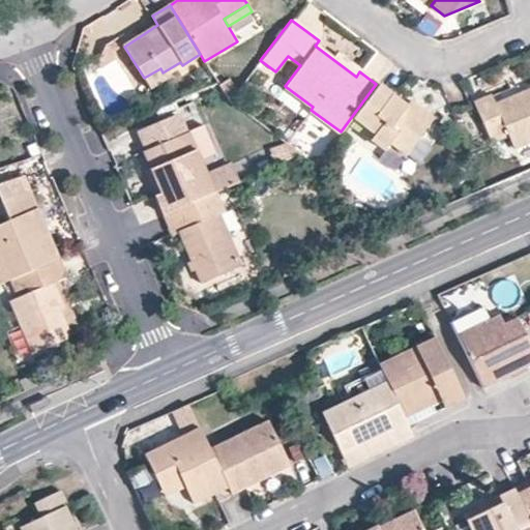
[(114,40),(101,48),(97,61),(100,68),(115,60),(113,54),(118,50),(114,40)]
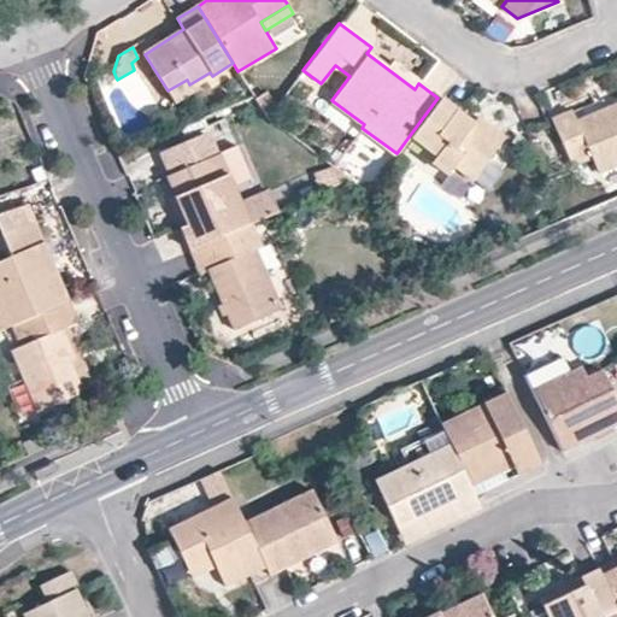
[(415,89),(418,83),(389,62),(386,68),(415,89)]
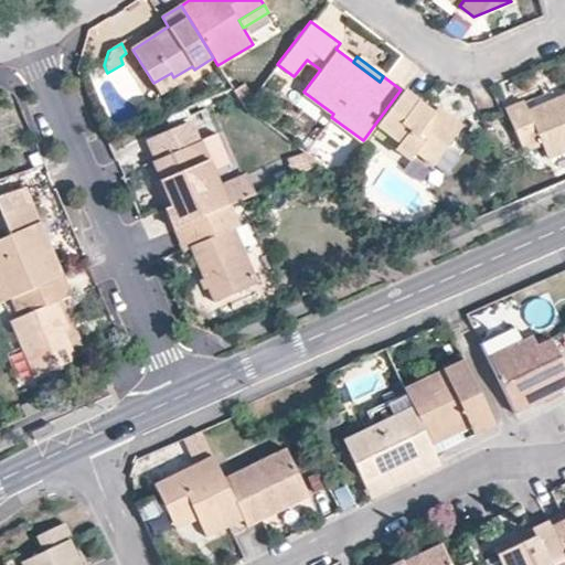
[(171,73),(153,83),(160,95),(179,84),(173,77),(171,73)]
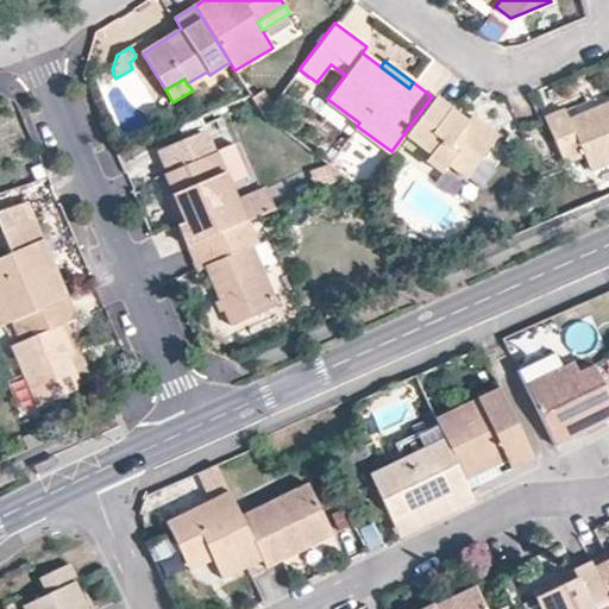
[(263,89),(251,96),(265,114),(272,105),(263,89)]
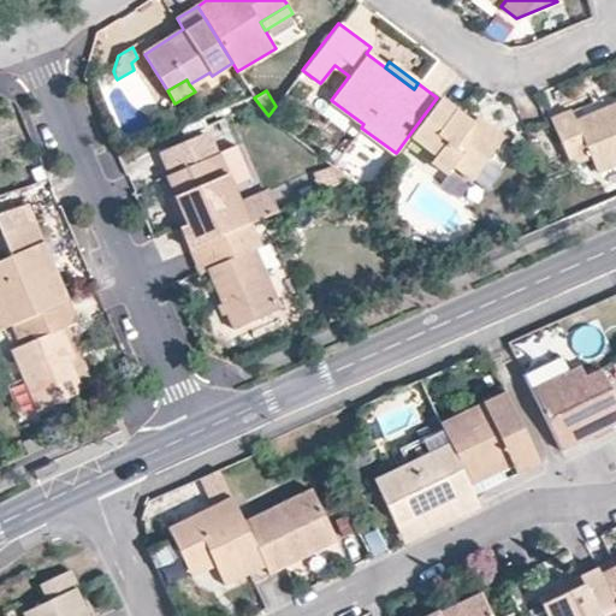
[(497,142),(437,98),(409,135),(436,154),(431,160),(448,172),(454,165),(471,178),(497,142)]
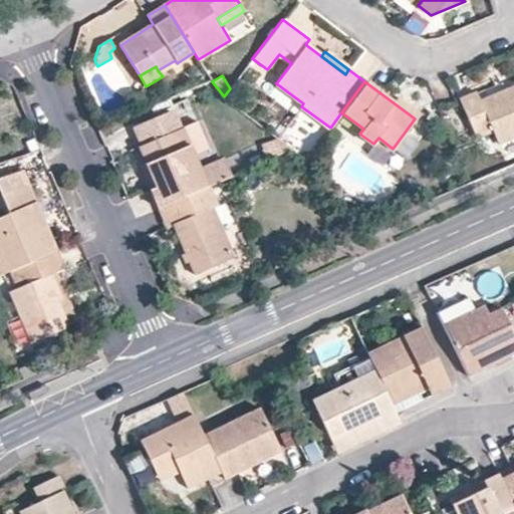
[(476,93),(459,99),(476,138),(491,131),(497,142),(513,134),(513,87),(481,102),(476,93)]
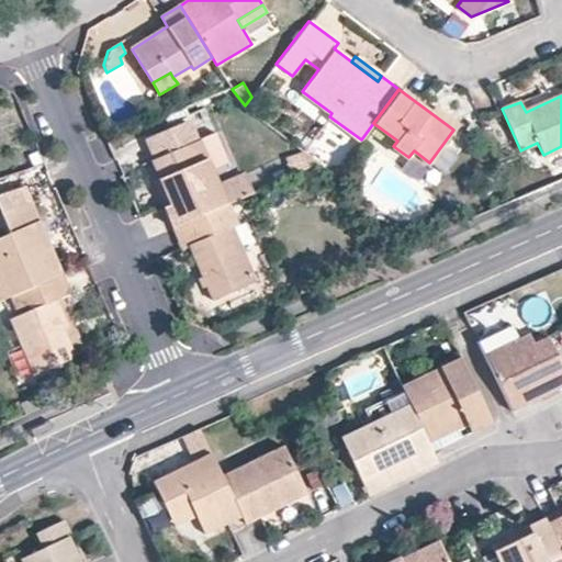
[(144,139),(153,159),(199,138),(191,120),(144,139)]
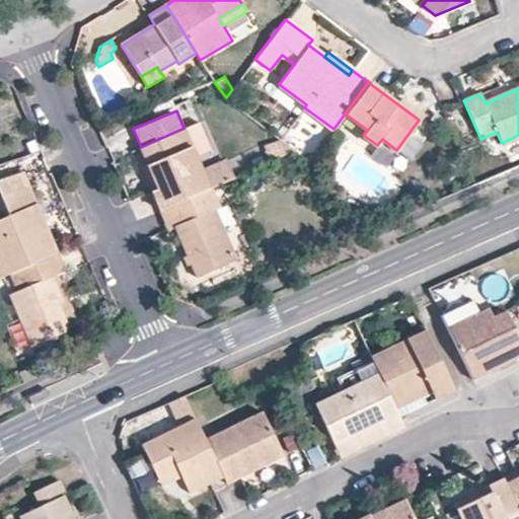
[(303,116),(290,139),(310,150),(323,127),(303,116)]
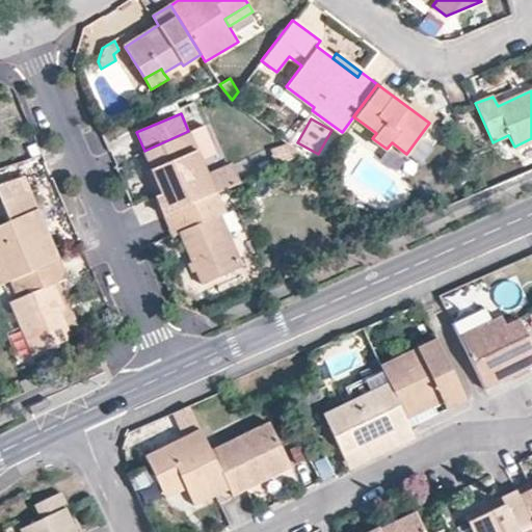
[(188,131),(200,158),(216,152),(206,125),(188,131)]
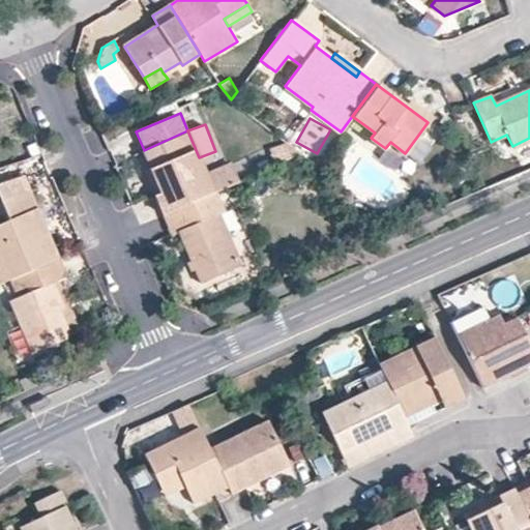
[(163,213),(198,198),(214,190),(206,174),(199,157),(187,130),(144,150),(150,167),(160,190),(154,194),(163,213)]
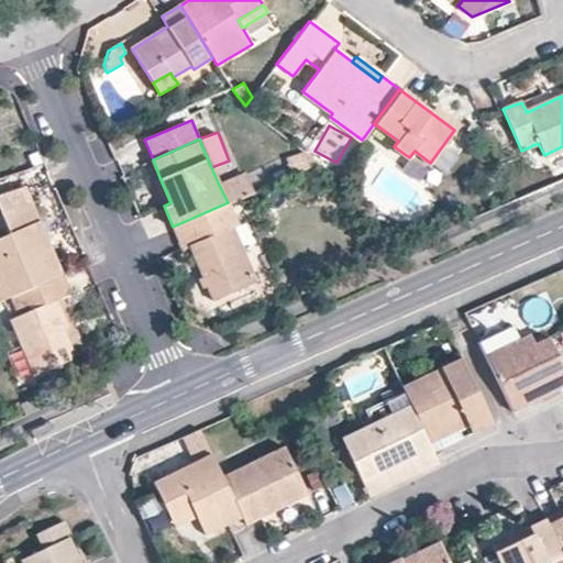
[(288,158),(295,174),(320,163),(305,152),(288,158)]
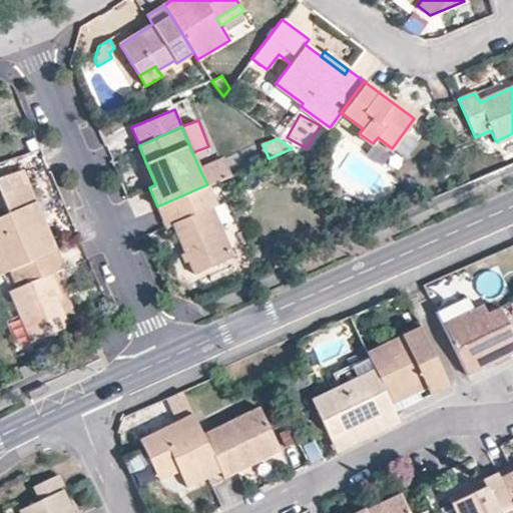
[(198,166),(207,184),(208,184),(230,175),(222,155),(198,166)]
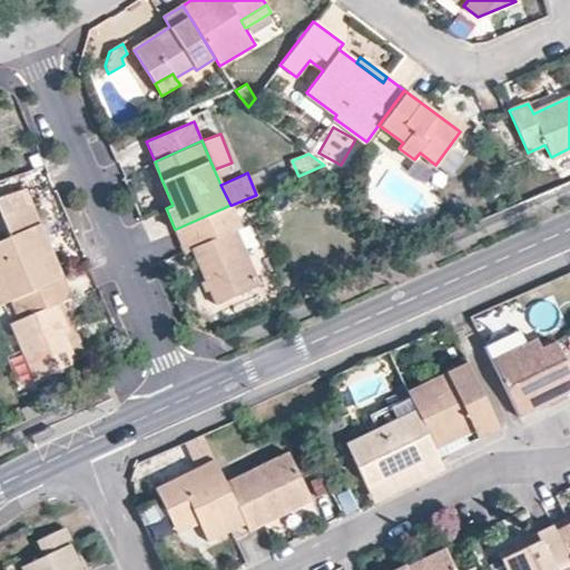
[(155,182),(166,208),(173,205),(161,179),(155,182)]
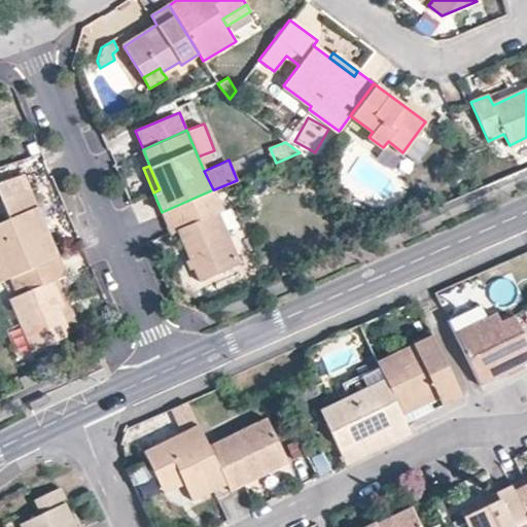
[(0,221),(0,281),(6,279),(55,258),(25,188),(0,198),(0,206),(5,219),(0,221)]
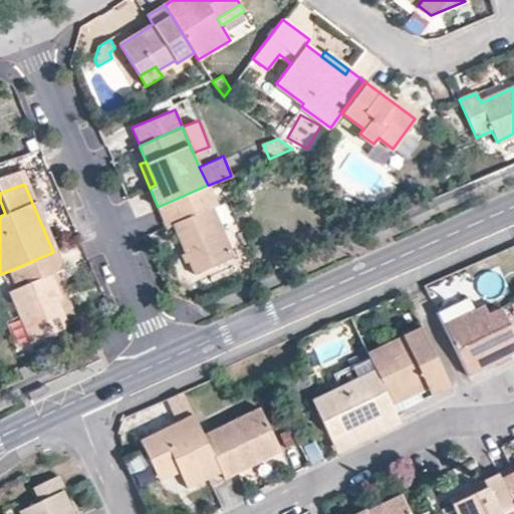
[(192,192),(158,207),(166,226),(174,223),(196,274),(236,257),(214,205),(218,204),(209,185),(208,185),(192,192)]
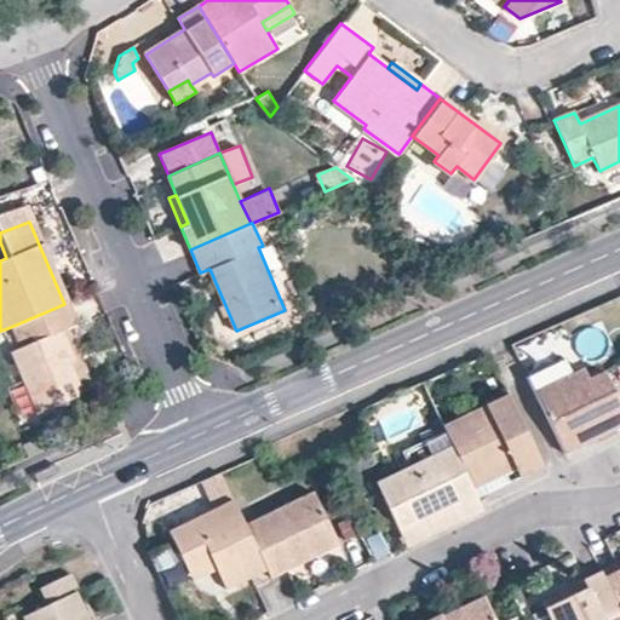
[(75,325),(67,304),(64,304),(7,328),(17,351),(11,355),(38,413),(82,394),(68,365),(74,362),(61,332),(68,328),(75,325)]
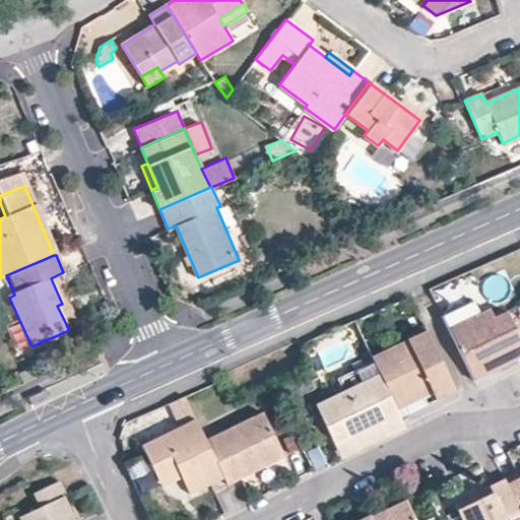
[(78,327),(57,275),(51,278),(62,304),(57,306),(69,330),(78,327)]
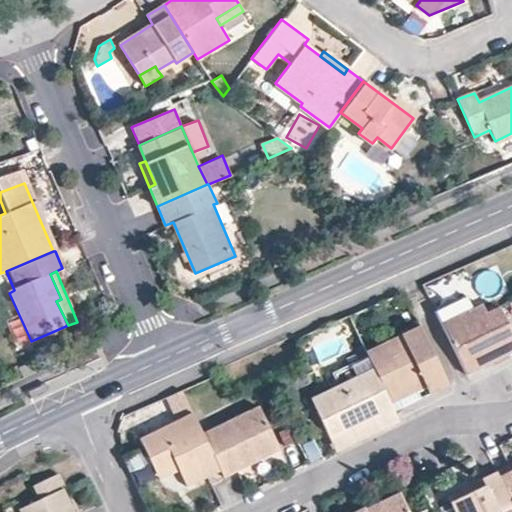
[(467,298),(437,313),(443,326),(474,311),(467,298)]
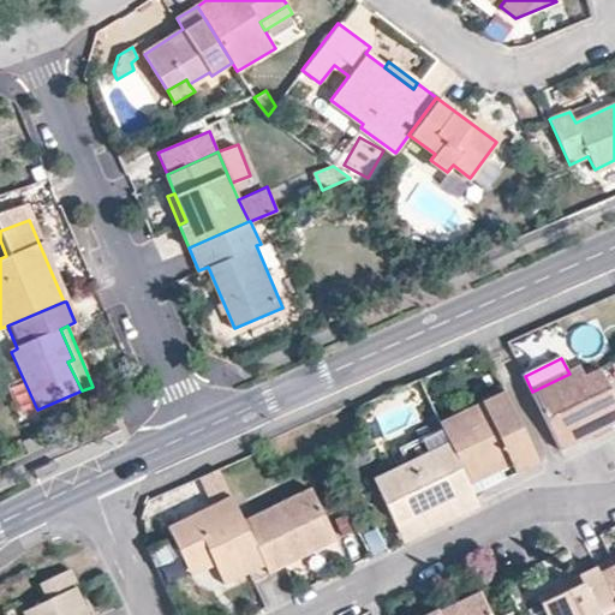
[(569,374),(532,392),(561,451),(614,424),(614,400),(603,375),(605,372),(587,380),(583,368),(569,374)]
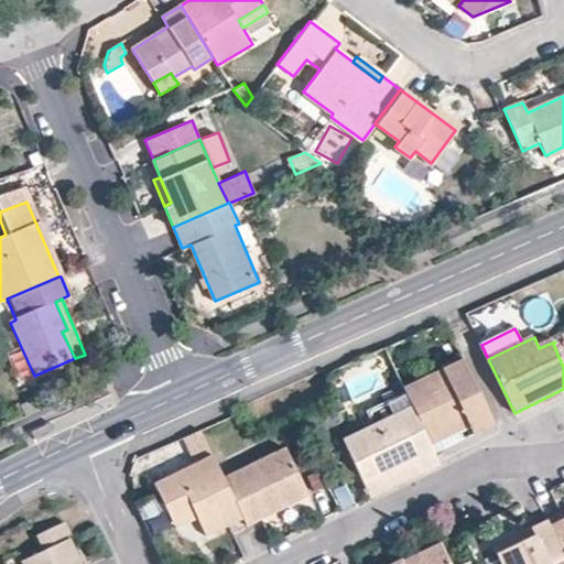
[(465,362),(407,390),(408,392),(414,408),(432,444),(470,425),(476,435),(496,426),(465,362)]
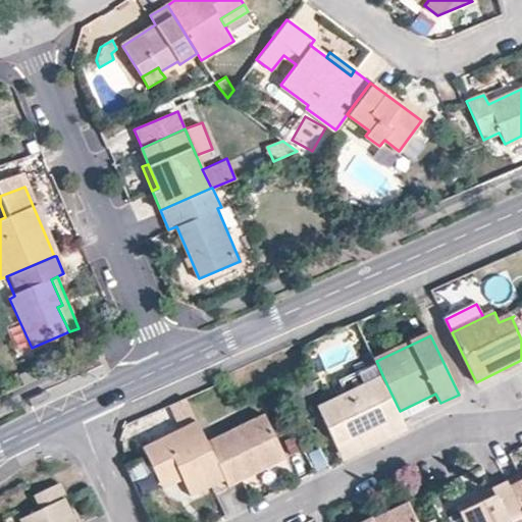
[(383,377),(377,363),(340,380),(346,395),(383,377)]
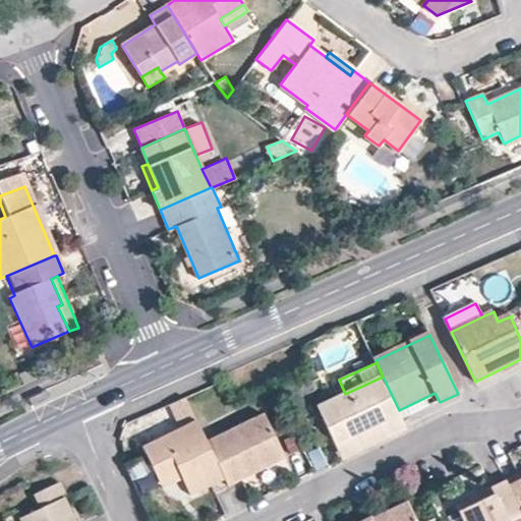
[(384,424),(390,438),(407,428),(404,419),(399,410),(383,377),(345,394),(317,407),(336,447),(384,424)]
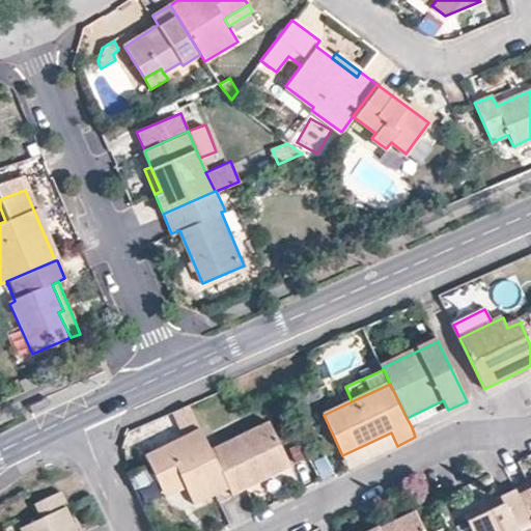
[(229,488),(231,495),(249,487),(246,480),(258,475),(258,476),(287,464),(267,423),(210,449),(229,488)]
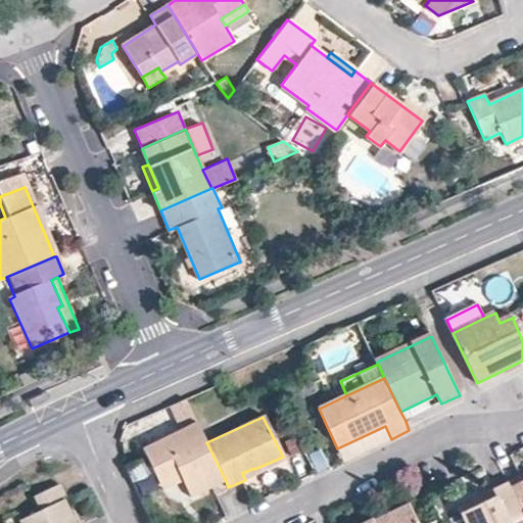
[(206,442),(196,422),(143,448),(158,482),(178,473),(182,481),(190,497),(226,481),(206,442)]
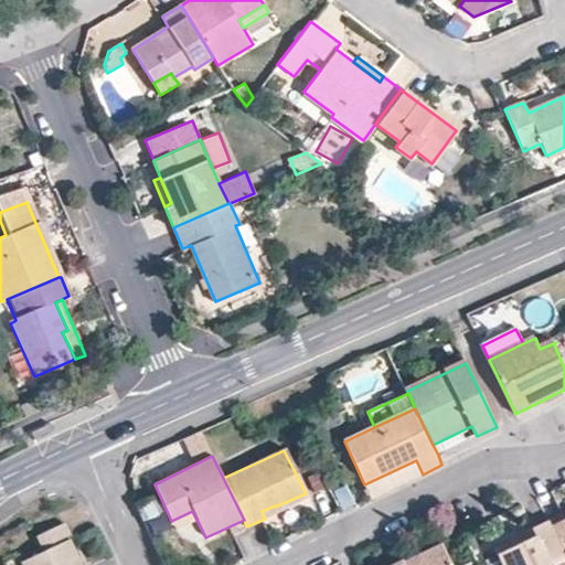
[(364,484),(371,499),(423,475),(416,460),(364,484)]
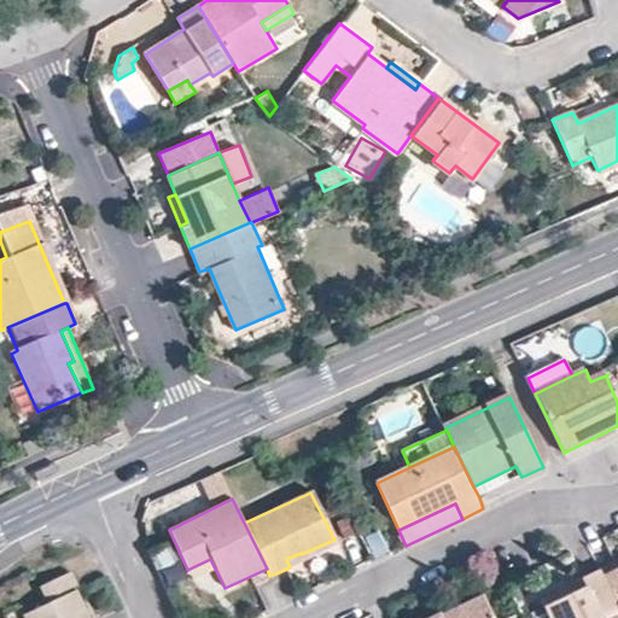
[(210,559),(187,570),(192,581),(215,569),(210,559)]
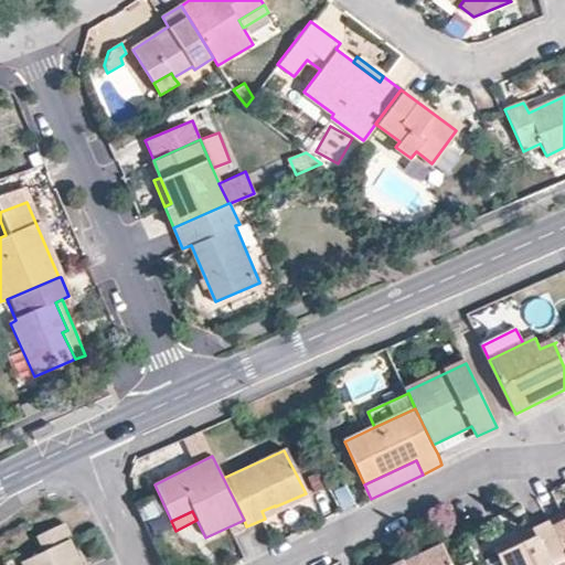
[(564,520),(551,528),(564,557),(564,520)]
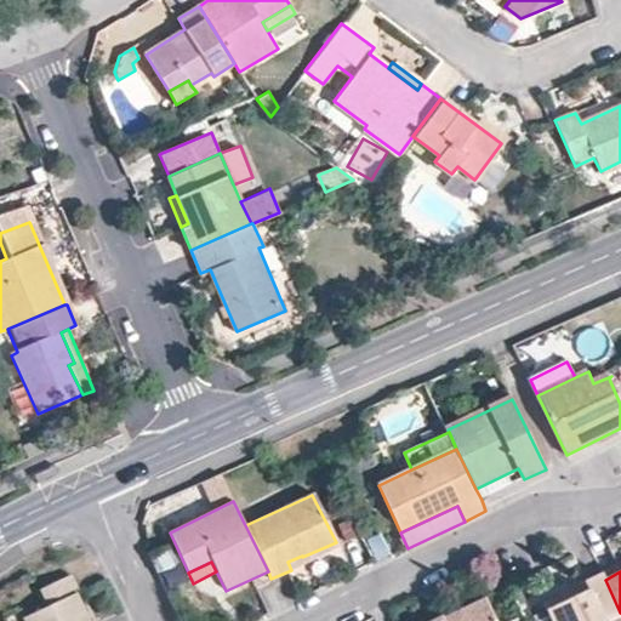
[(620,620),(620,613),(605,580),(603,575),(543,603),(552,620),(620,620)]
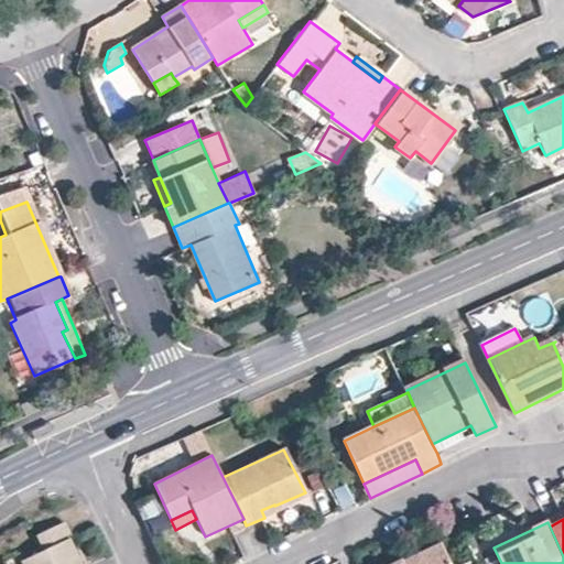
[(79,563),(69,542),(73,540),(65,524),(38,538),(45,553),(23,563),(79,563)]
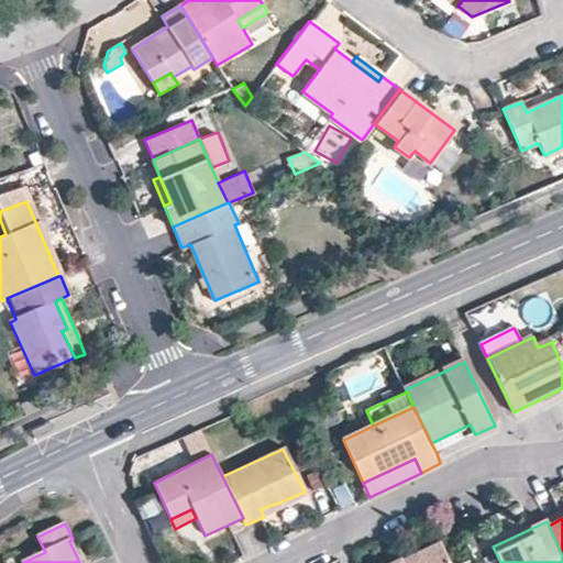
[(404,562),(411,562),(442,548),(440,542),(403,561),(404,562)]
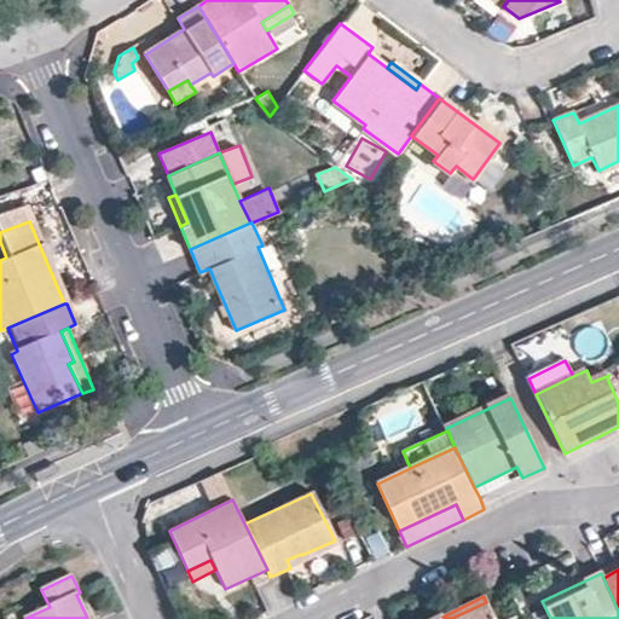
[(495,618),(486,602),(452,618),(444,618),(443,617),(441,615),(433,618),(495,618)]
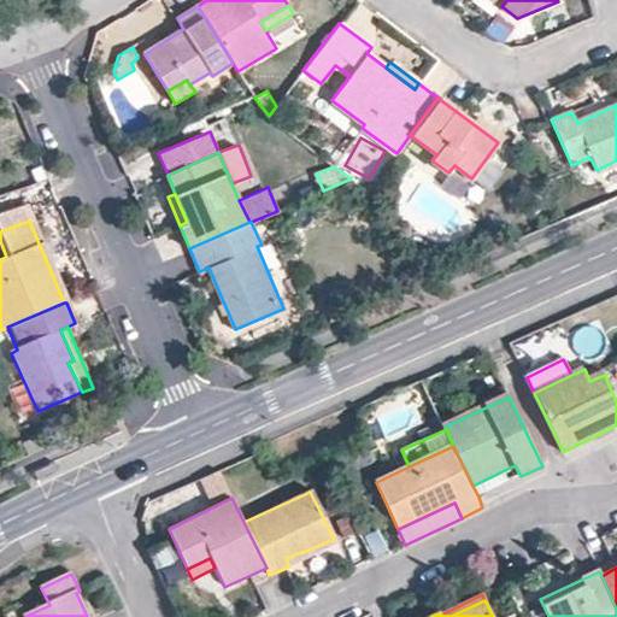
All buildings are outlined.
